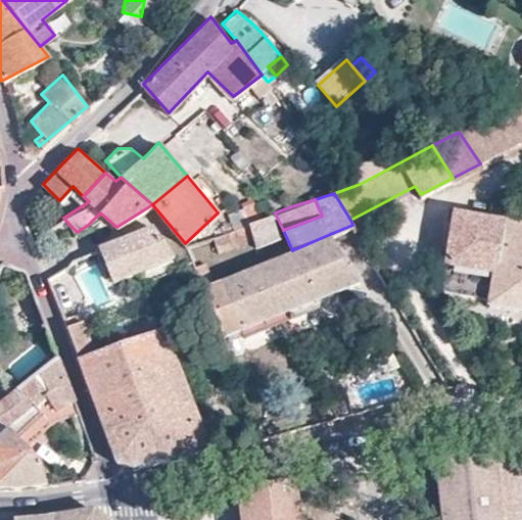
[(228,213),(233,227),(245,224),(237,209),(228,213)]
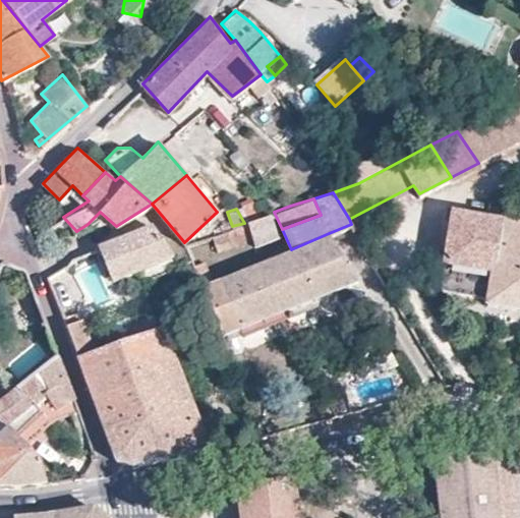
[(519,308),(519,220),(452,209),(440,285),(442,289),(485,297),(485,303),(519,308)]
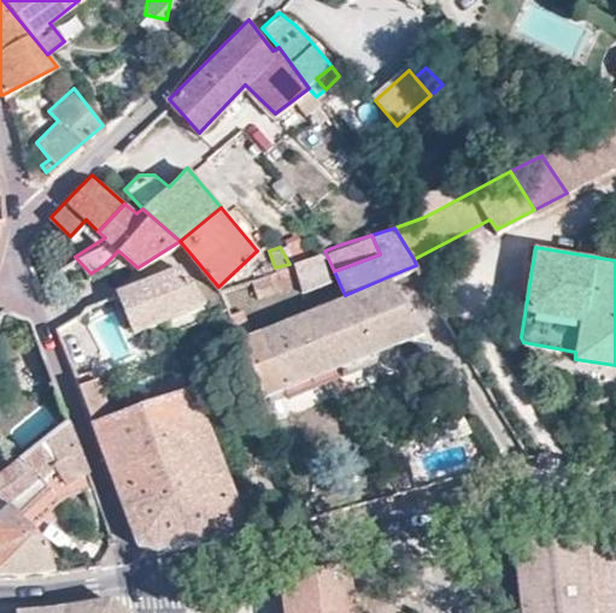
[(275,267),(250,276),(256,293),(300,280),(303,288),(327,276),(320,253),(289,264),(275,267)]
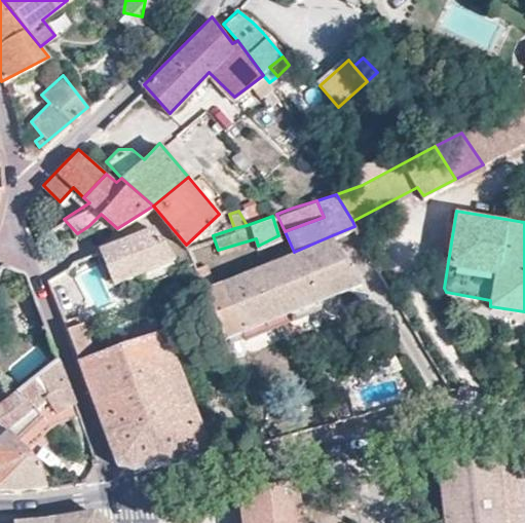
[(154,226),(100,248),(114,281),(140,271),(145,282),(180,265),(154,226)]
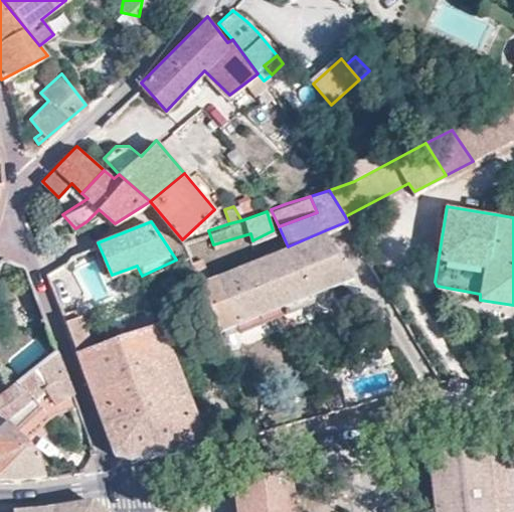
[(353,277),(325,230),(288,246),(266,256),(283,305),(327,287),(353,277)]
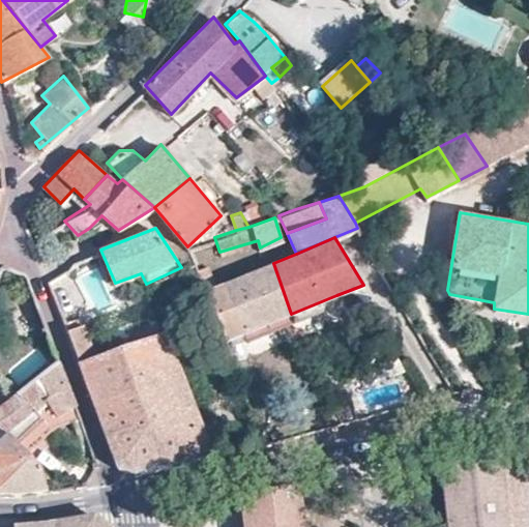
[(209,262),(197,268),(202,281),(214,274),(209,262)]
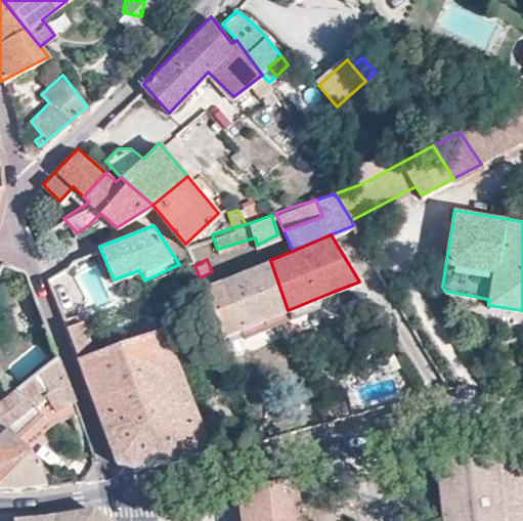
[(216,283),(204,288),(223,336),(242,329),(288,310),(270,260),(216,283)]
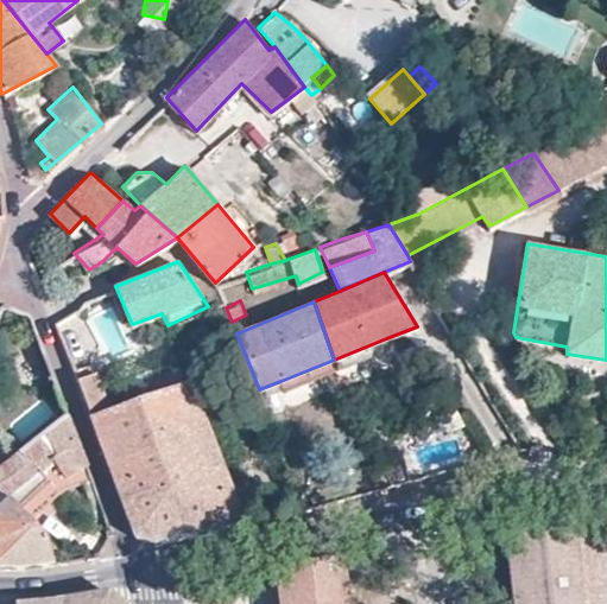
[(246,315),(232,322),(236,334),(251,328),(246,315)]
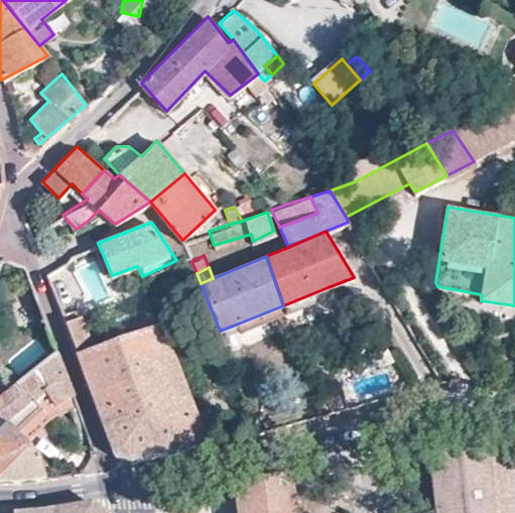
[(283,305),(286,313),(332,295),(328,287),(283,305)]
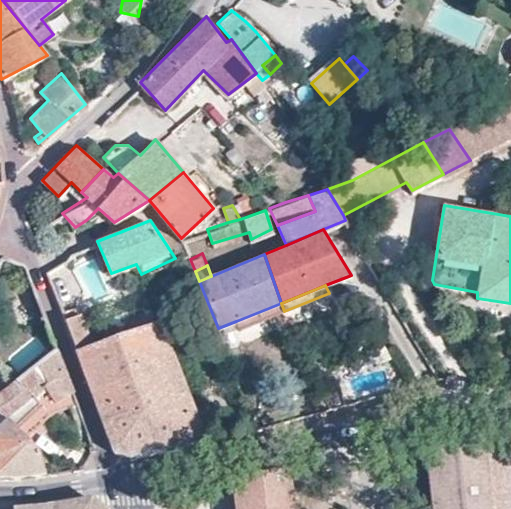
[(239,330),(284,311),(281,303),(236,321),(239,330)]
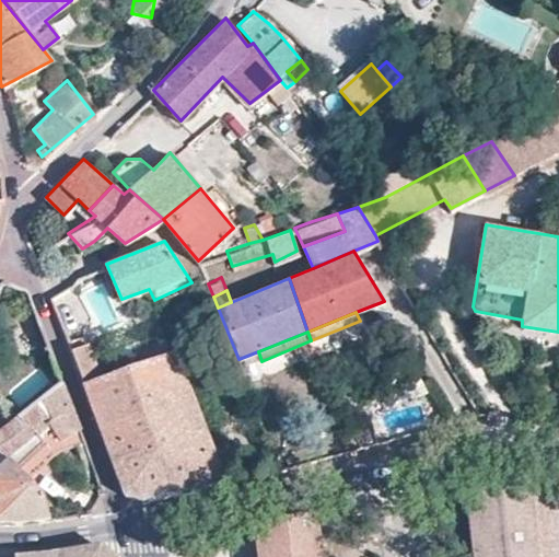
[(68,339),(83,385),(102,379),(84,334),(68,339)]
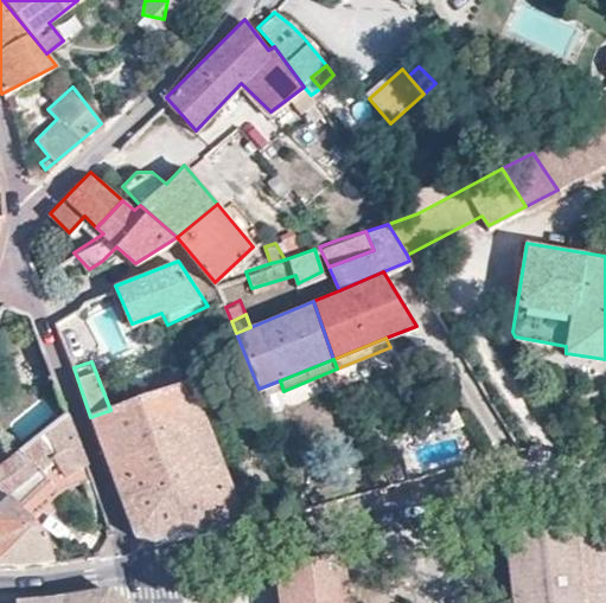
[(110,410),(90,417),(134,536),(145,539),(155,541),(242,520),(190,382),(110,410)]
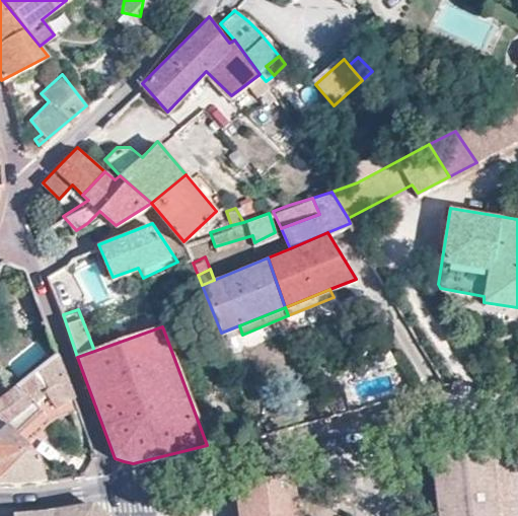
[(13,388),(0,398),(0,417),(25,443),(52,418),(49,414),(56,407),(74,396),(57,354),(34,371),(13,388)]
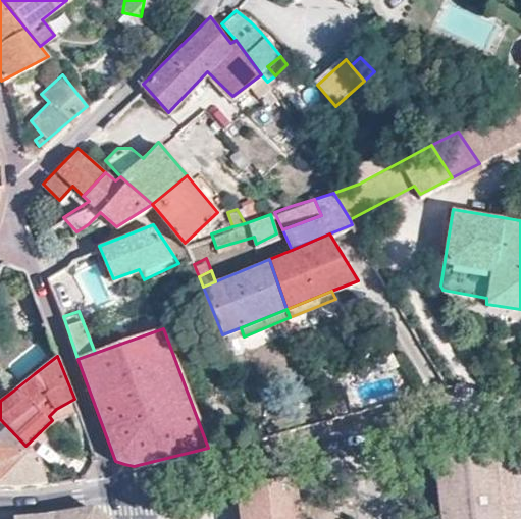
[(0,486),(6,487),(19,487),(45,483),(40,461),(25,446),(0,419),(0,486)]
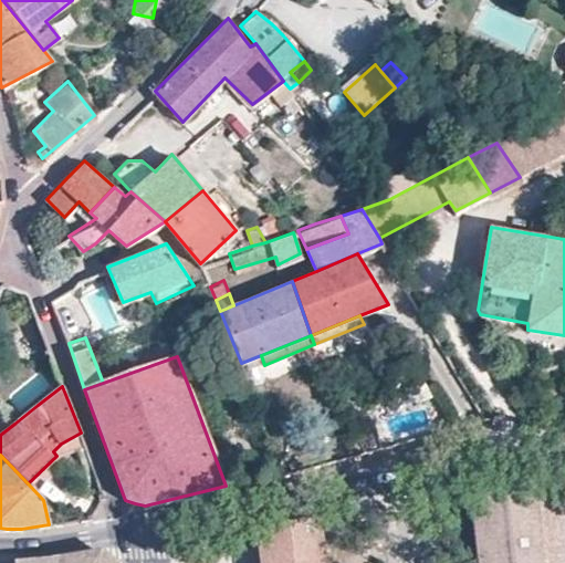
[(532,489),(473,498),(481,562),(564,562),(564,544),(557,492),(532,489)]
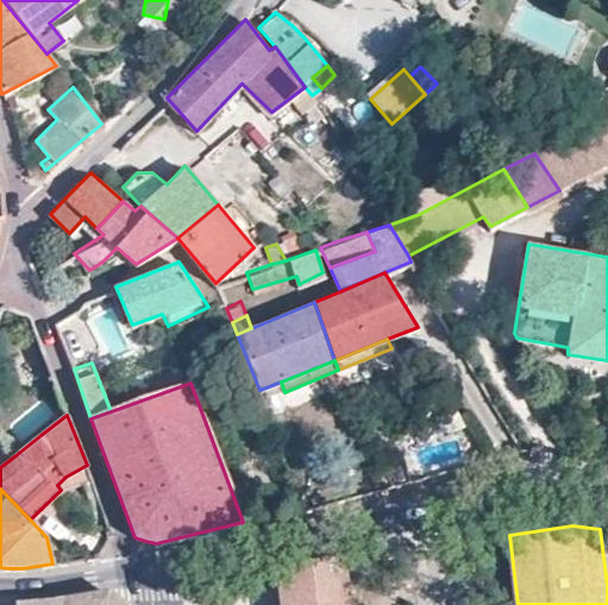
[(349,604),(345,559),(252,572),(255,591),(279,587),(281,604),(349,604)]
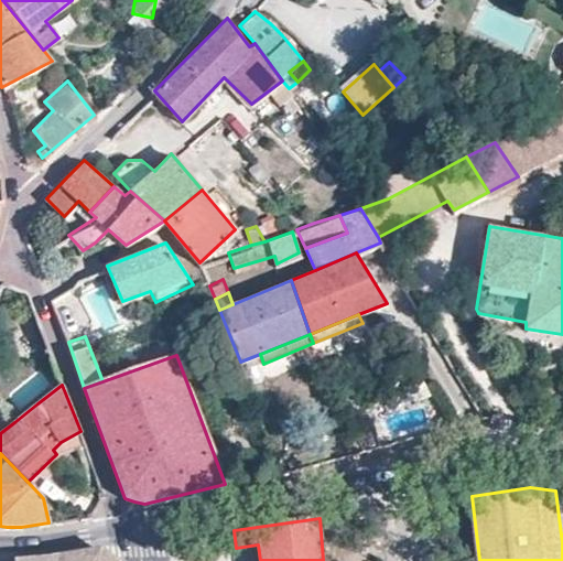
[(85,552),(63,556),(63,560),(116,560),(101,550),(85,552)]
